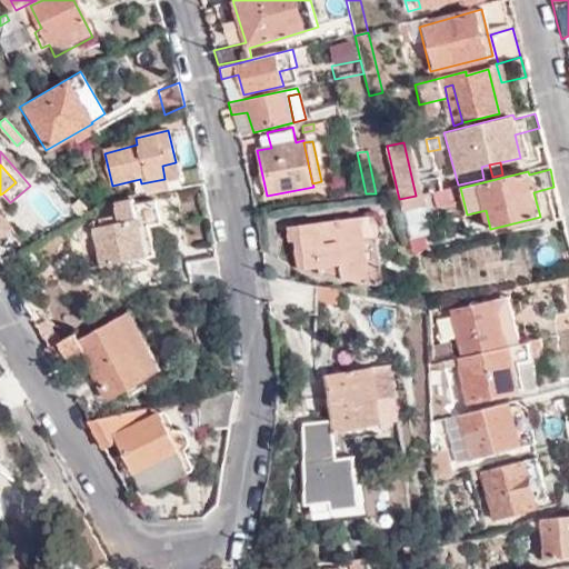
[(463,201),(460,188),(459,185),(458,185),(433,191),(438,208),(463,201)]
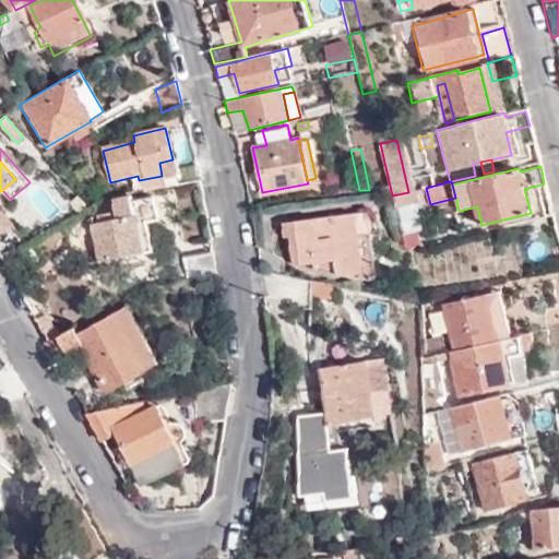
[(408,192),(392,195),(395,206),(419,201),(417,190),(408,192)]
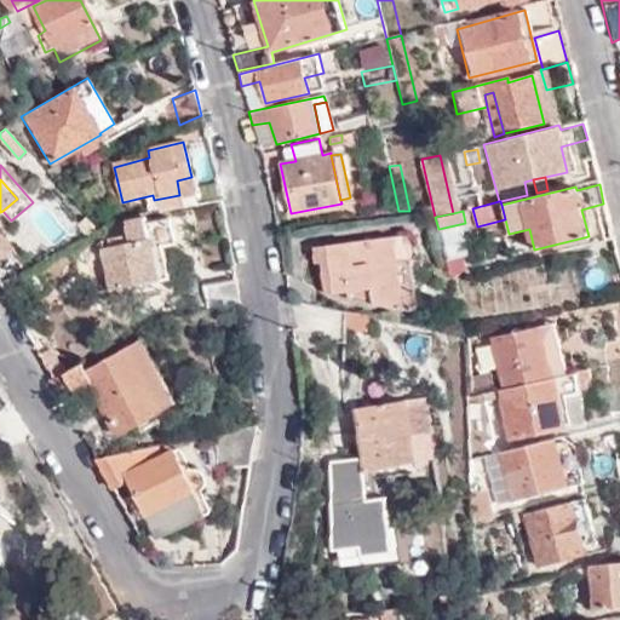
[(147,223),(144,214),(126,219),(130,242),(103,248),(112,290),(160,280),(154,248),(164,246),(177,244),(172,219),(147,223)]
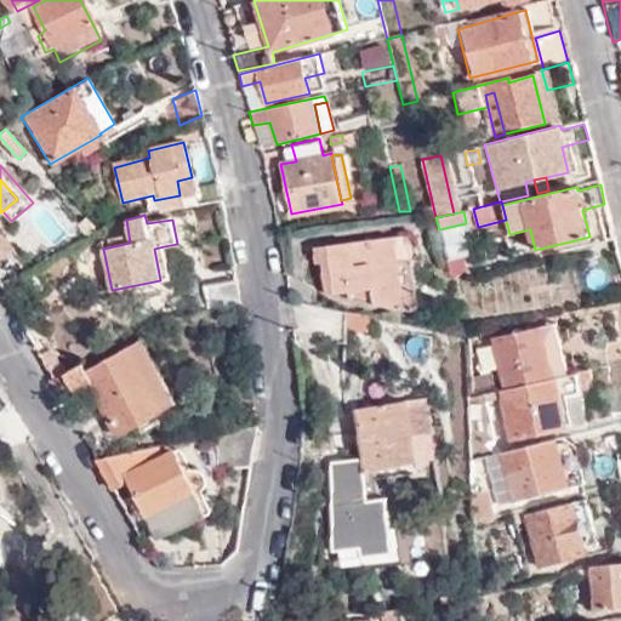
[(391,235),(311,246),(312,263),(319,262),(323,295),(366,289),(370,306),(400,311),(391,235)]
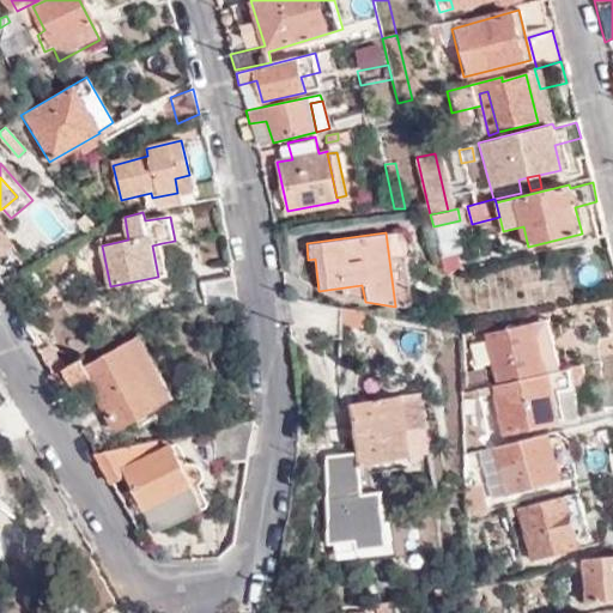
[(0,255),(11,247),(0,235),(0,255)]
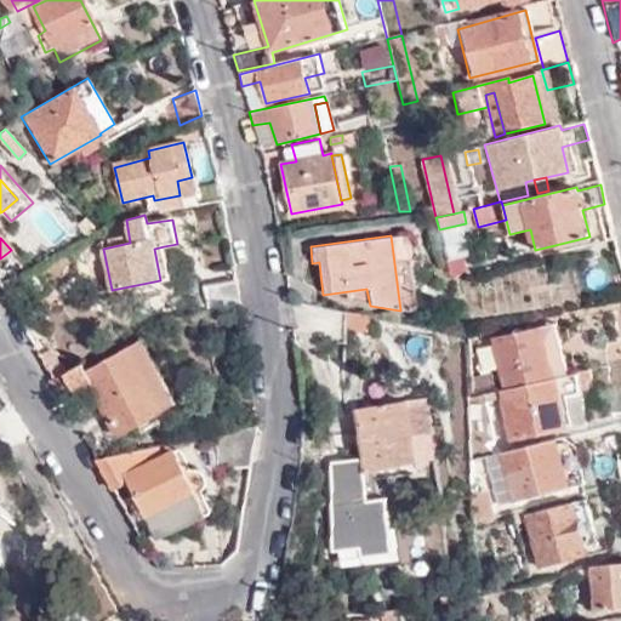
[(170,279),(164,246),(154,249),(160,280),(170,279)]
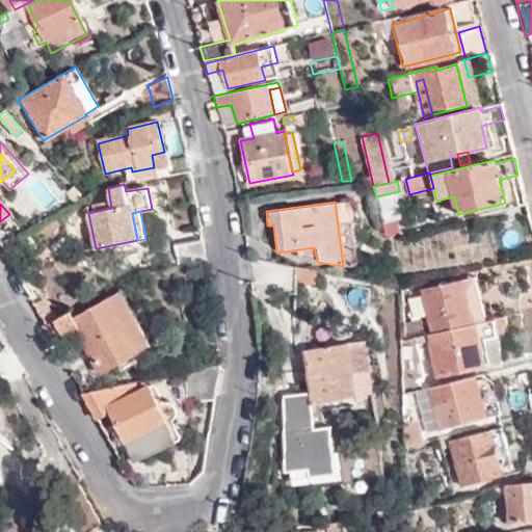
[(380,221),(386,238),(399,234),(395,217),(380,221)]
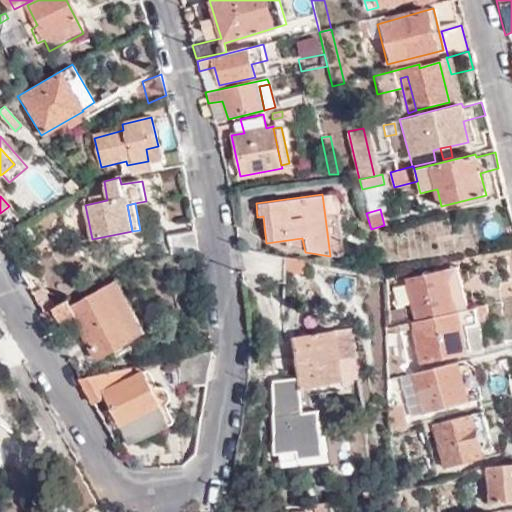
[(17,223),(9,211),(0,216),(0,230),(1,233),(17,223)]
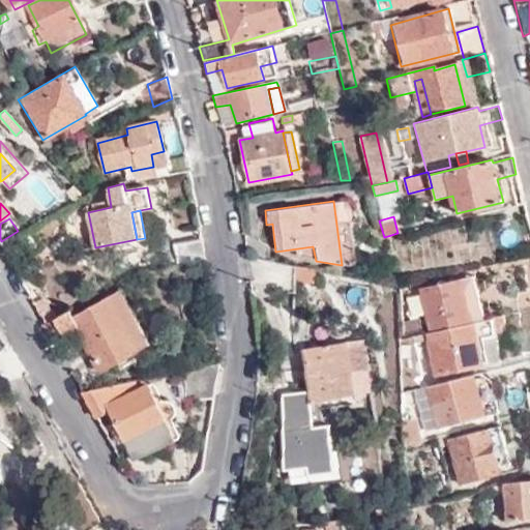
[(203,263),(200,240),(170,245),(173,267),(203,263)]
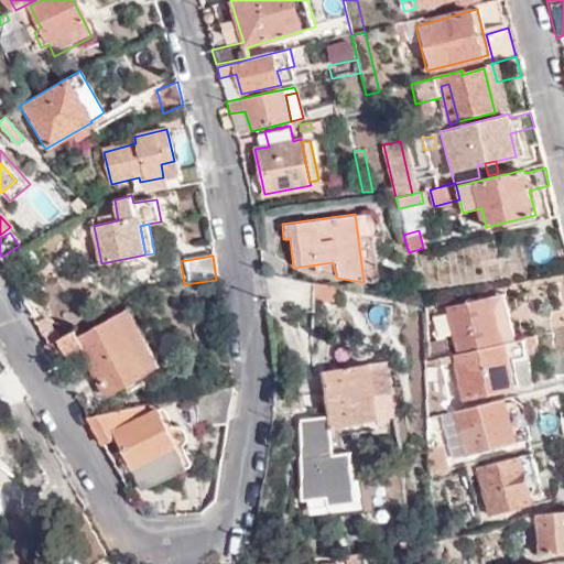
[(500,345),(516,340),(503,292),(488,295),(500,345)]
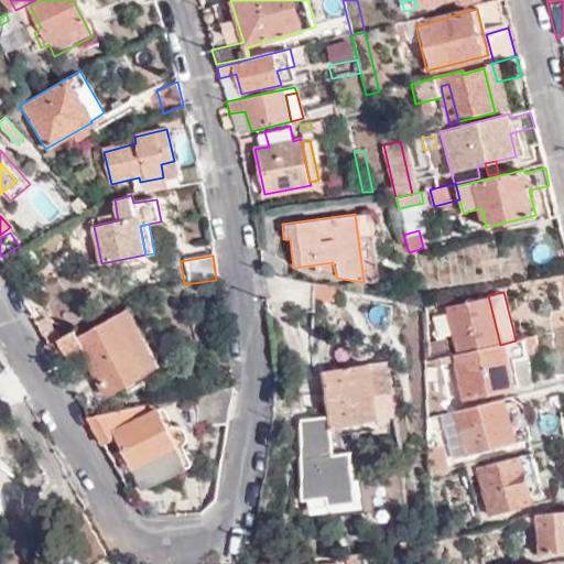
[(445,306),(458,355),(500,345),(488,295),(445,306)]
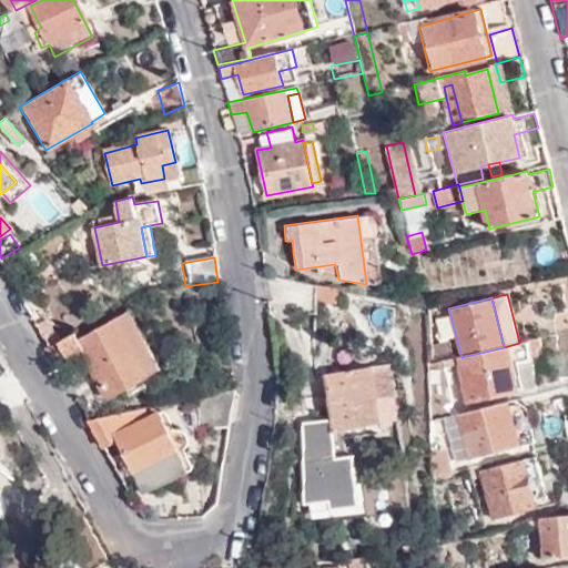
[(556,335),(567,332),(567,312),(551,317),(556,335)]
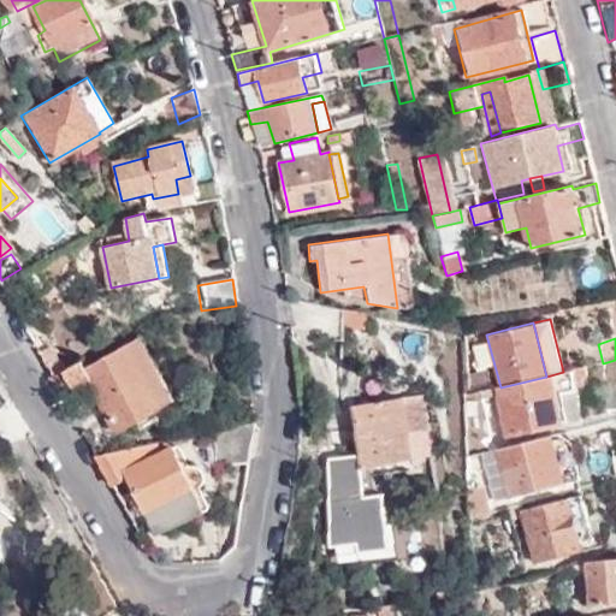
[(84,371),(80,363),(51,379),(60,395),(89,380),(119,431),(173,398),(140,341),(84,371)]
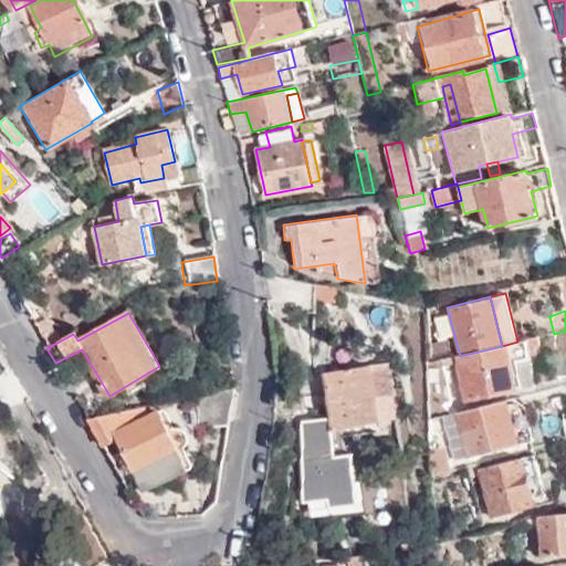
[(453,353),(450,338),(429,343),(430,359),(453,353)]
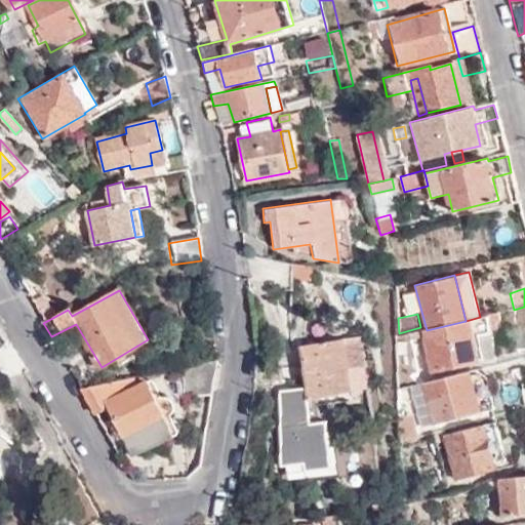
[(423,334),(486,318),(486,316),(480,317),(466,321),(427,330),(422,331),(423,334)]
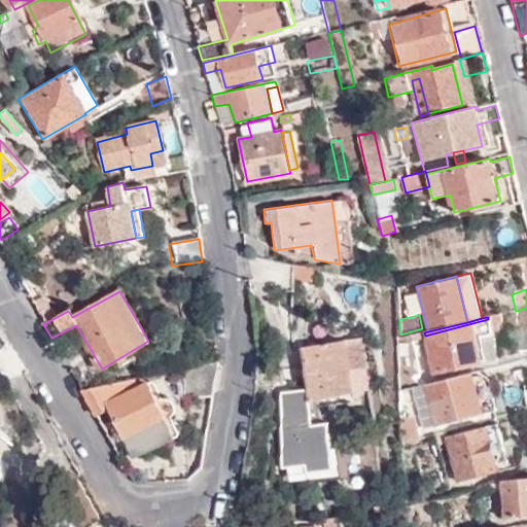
[(492,336),(488,319),(425,336),(434,375),(481,363),(475,340),(492,336)]
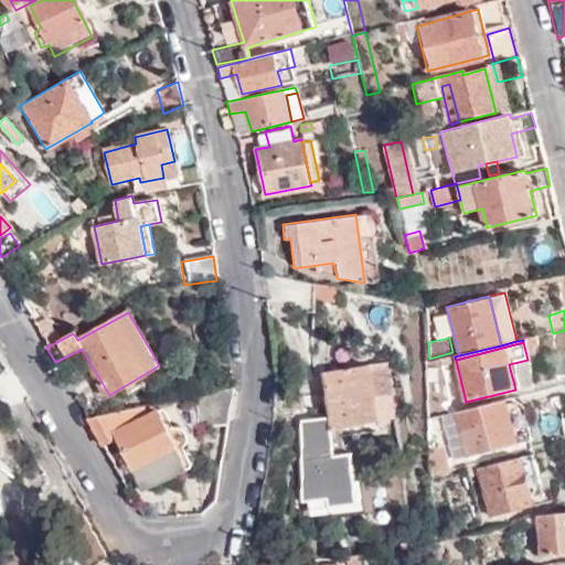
[(557,375),(564,374),(564,351),(554,352),(557,375)]
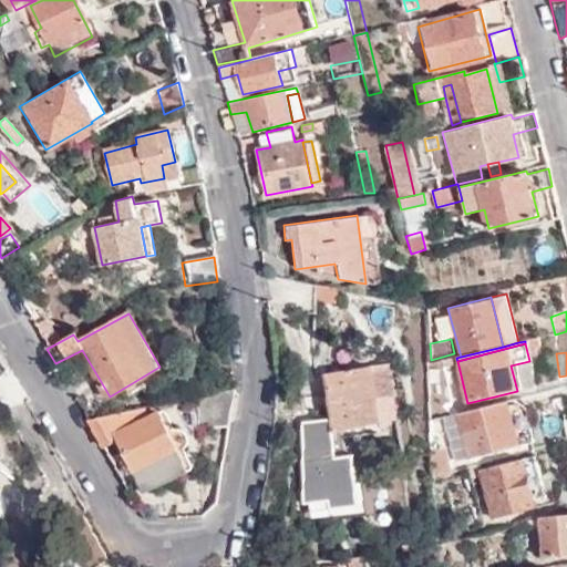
[(370,368),(326,373),(333,429),(379,422),(370,368)]
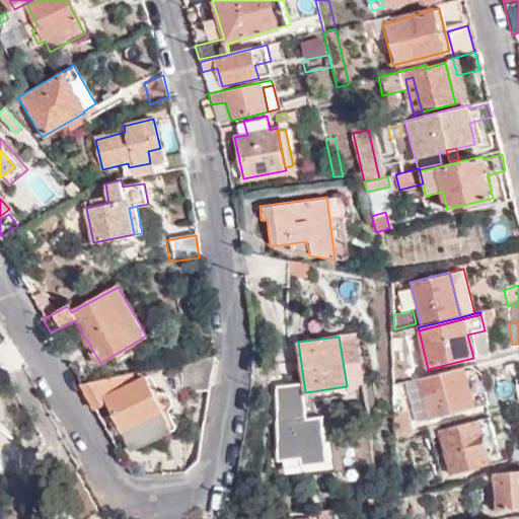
[(482,370),(474,367),(464,369),(474,408),(490,403),(482,370)]
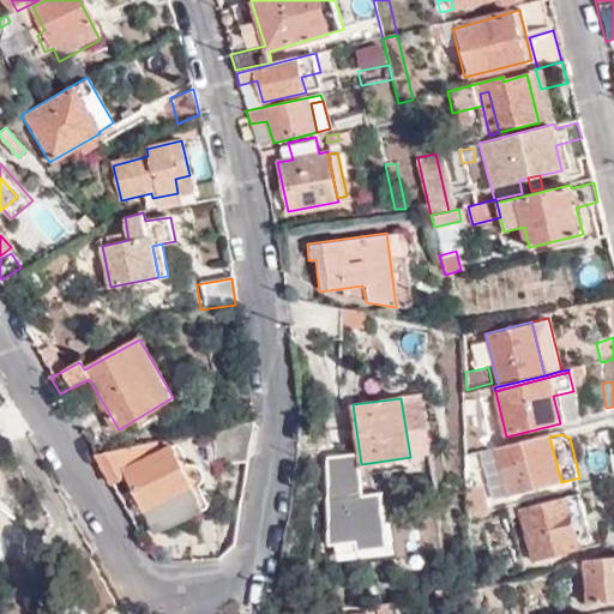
[(497,450),(549,437),(549,435),(495,447),(497,450)]
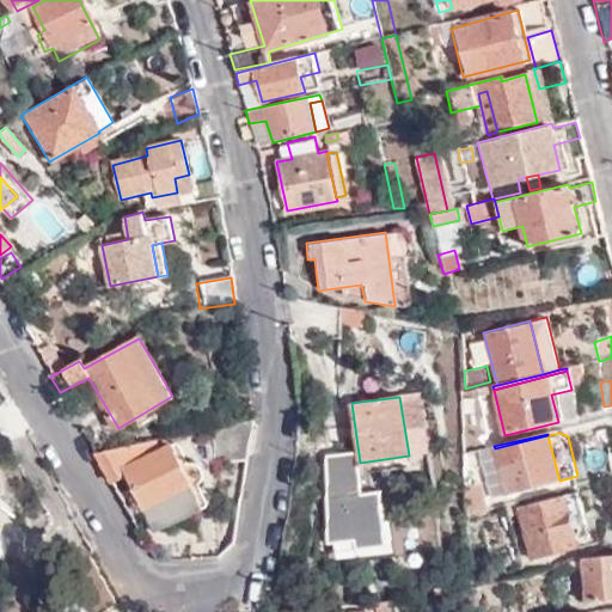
[(560,481),(548,435),(495,448),(506,490),(507,495),(560,481)]
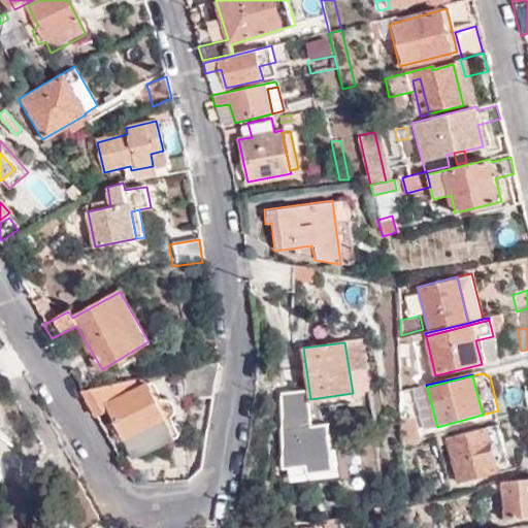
[(110,400),(104,387),(80,392),(91,410),(104,405),(133,460),(173,440),(146,385),(110,400)]
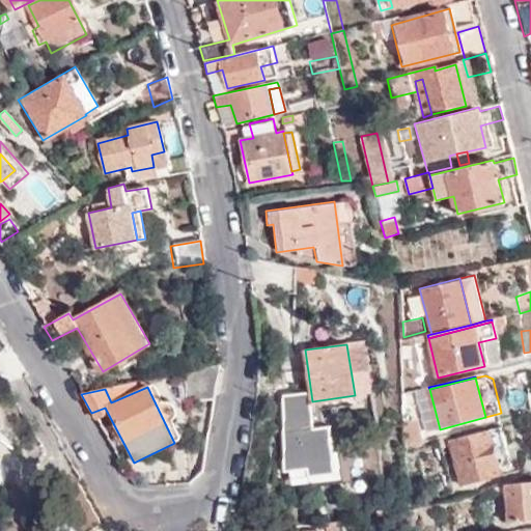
[(439,425),(429,389),(414,393),(423,429),(439,425)]
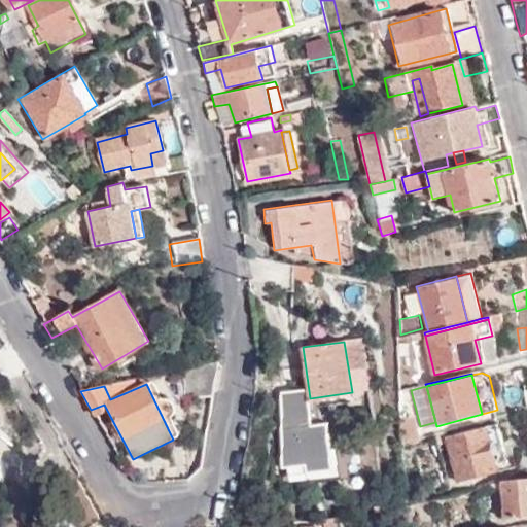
[(306,427),(302,389),(284,392),(287,429),(306,427)]
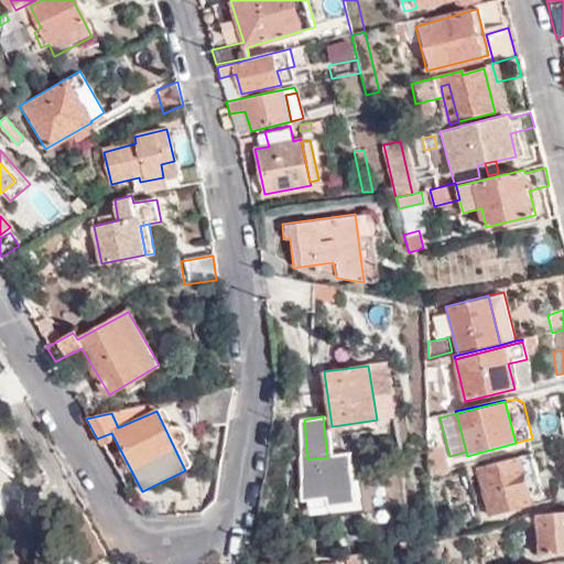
[(430,474),(448,469),(442,444),(427,448),(430,474)]
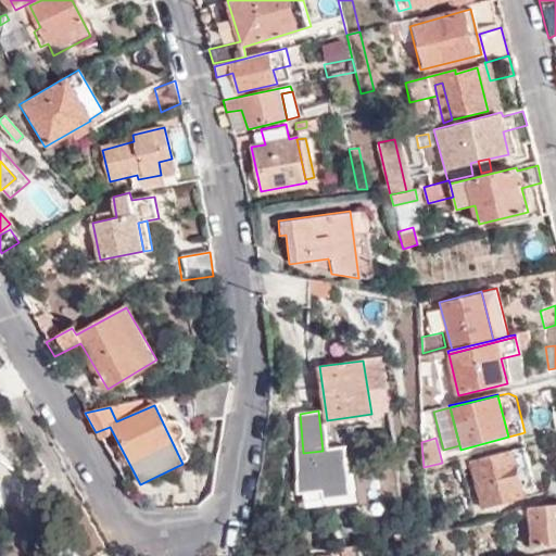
[(483,512),(538,495),(525,450),(470,465),(483,512)]
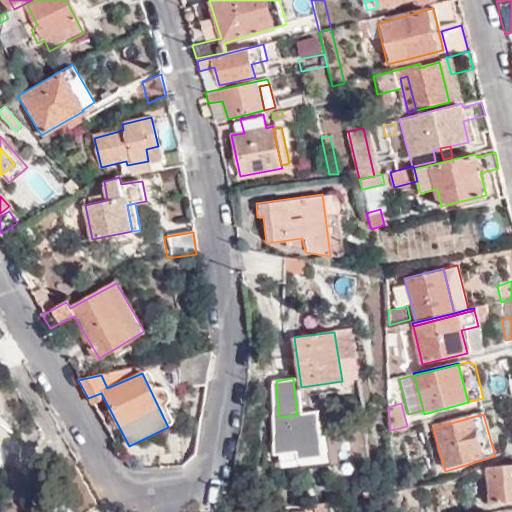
[(511,465),(487,469),(491,503),(511,501),(511,465)]
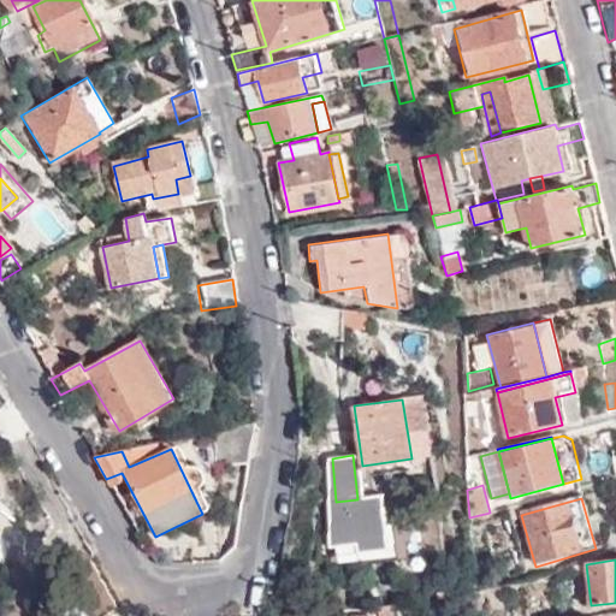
[(394,615),(394,605),(356,610),(356,615),(394,615)]
